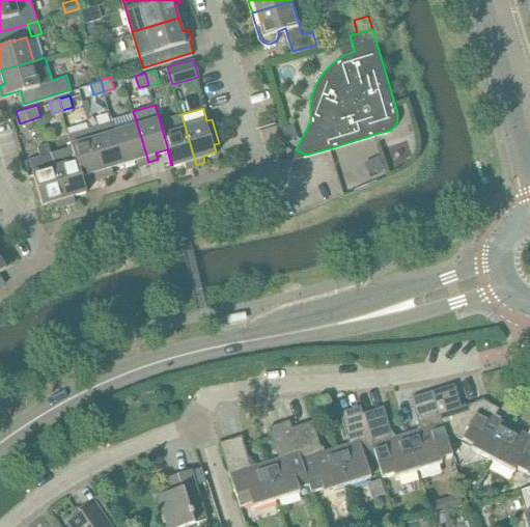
[(133,112),(112,118),(112,120),(115,130),(124,162),(137,158),(139,164),(148,162),(137,123),(133,112)]
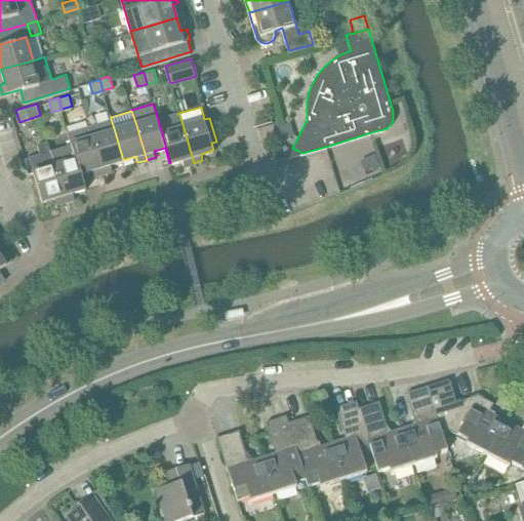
[(157,116),(170,163),(183,159),(185,165),(194,163),(179,114),(178,113),(158,119),(157,116)]
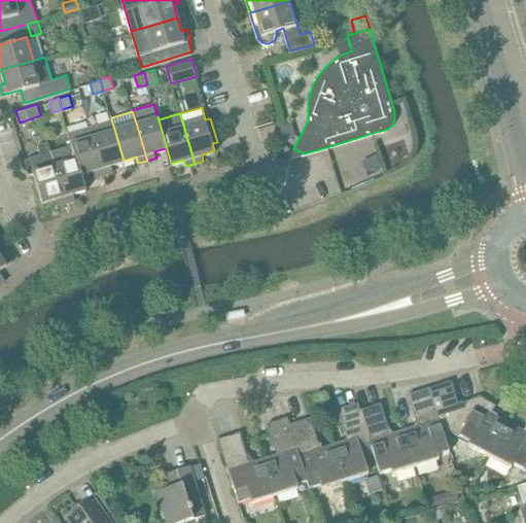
[(111,119),(91,126),(94,136),(104,173),(113,170),(111,164),(124,161),(114,129),(111,119)]
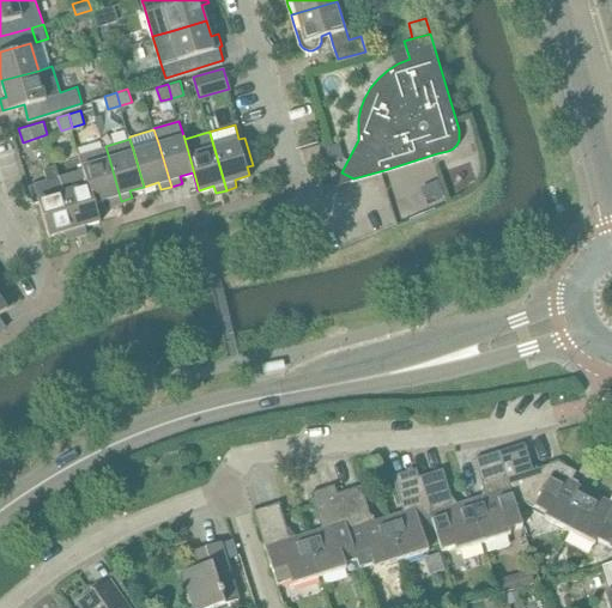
[(328,147),(332,162),(346,157),(341,144),(328,147)]
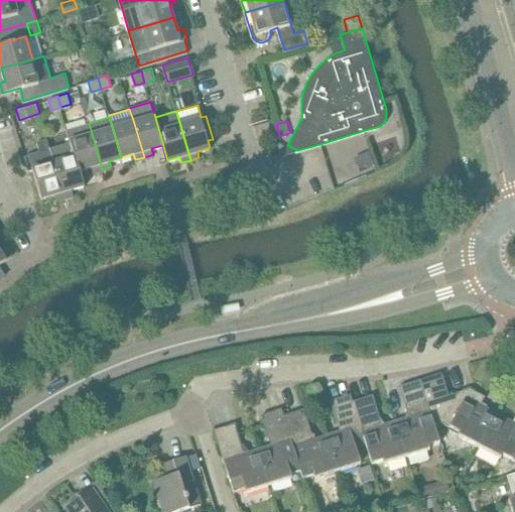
[(89,123),(67,129),(71,141),(75,154),(80,169),(92,165),(94,171),(102,169),(92,133),(89,123)]
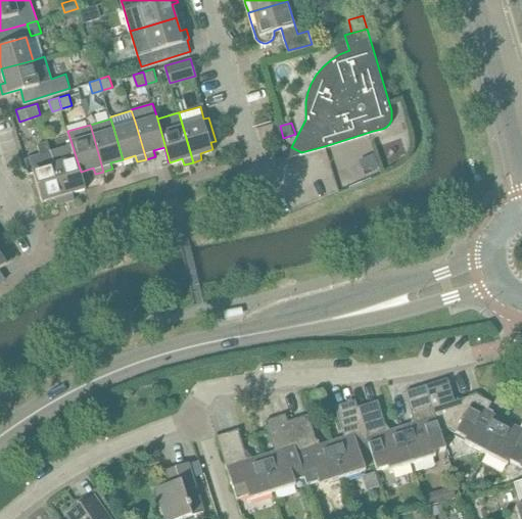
[(373,131),(328,145),(338,181),(381,162),(373,131)]
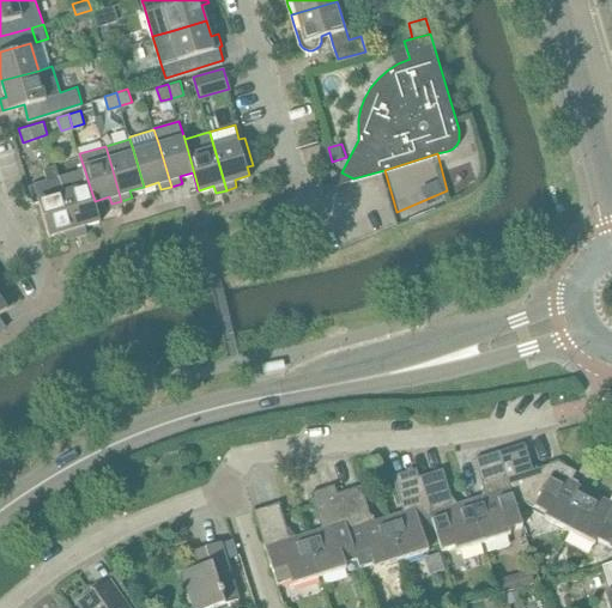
[(47,178),(29,184),(34,201),(40,199),(41,206),(49,235),(65,230),(67,237),(77,233),(65,190),(60,175),(56,163),(43,166),(47,178)]
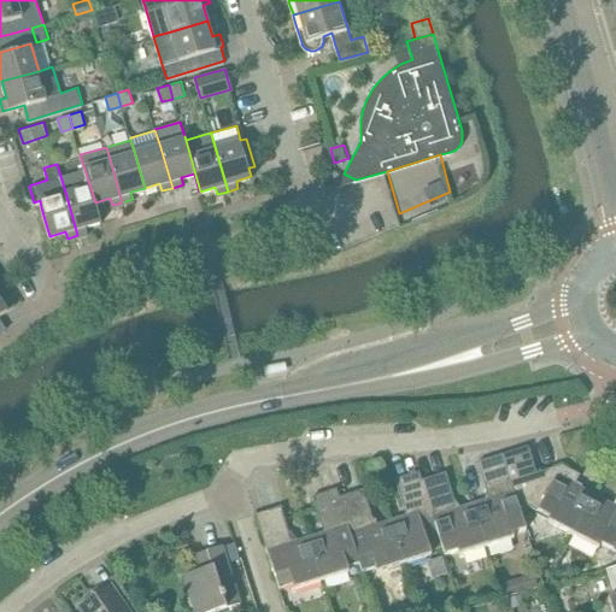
[(84,169),(60,176),(65,192),(77,235),(88,233),(86,225),(101,221),(95,202),(89,184),(84,169)]
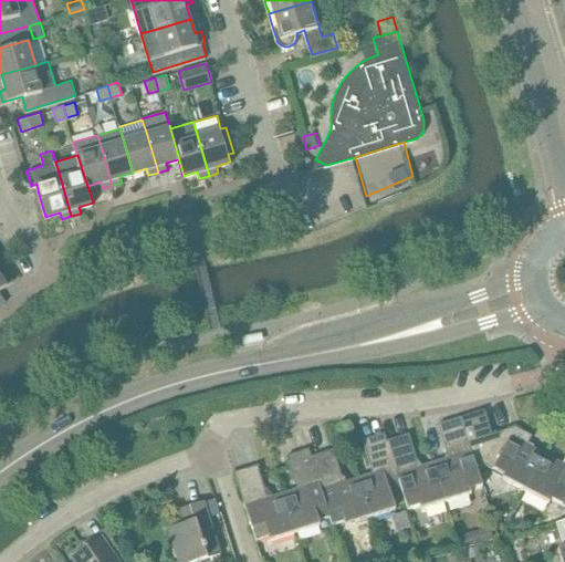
[(0,272),(0,288),(12,280),(7,271),(1,274),(0,272)]
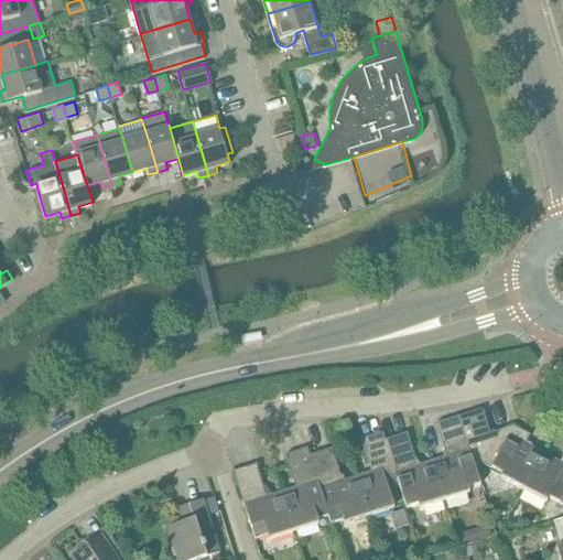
[(483,406),(459,413),(475,462),(482,460),(502,471),(501,474),(524,486),(543,450),(526,441),(530,432),(513,422),(490,430),(483,406)]
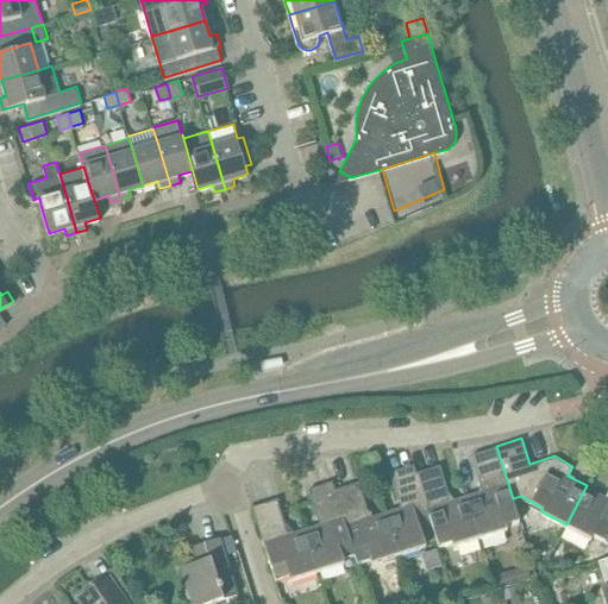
[(480,491),(468,495),(481,536),(508,528),(506,523),(520,520),(513,498),(496,446),(471,453),(480,479),(480,491)]
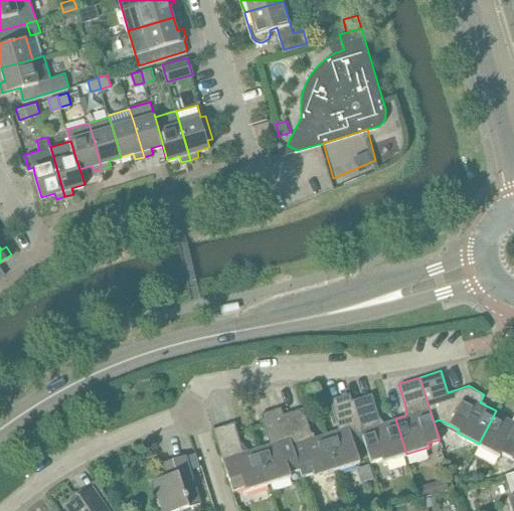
[(339,429),(326,433),(337,468),(360,461),(359,458),(369,455),(369,454),(352,398),(350,391),(330,397),(339,429)]
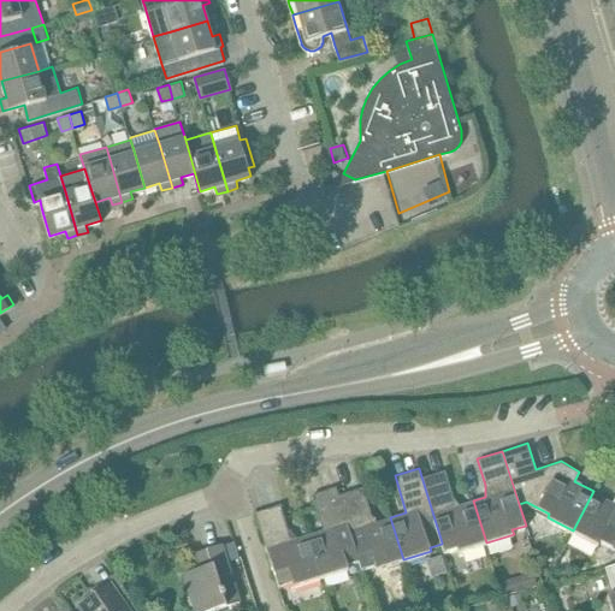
[(445,469),(421,476),(442,543),(442,544),(444,551),(457,547),(459,551),(486,543),(473,500),(461,504),(454,496),(445,469)]
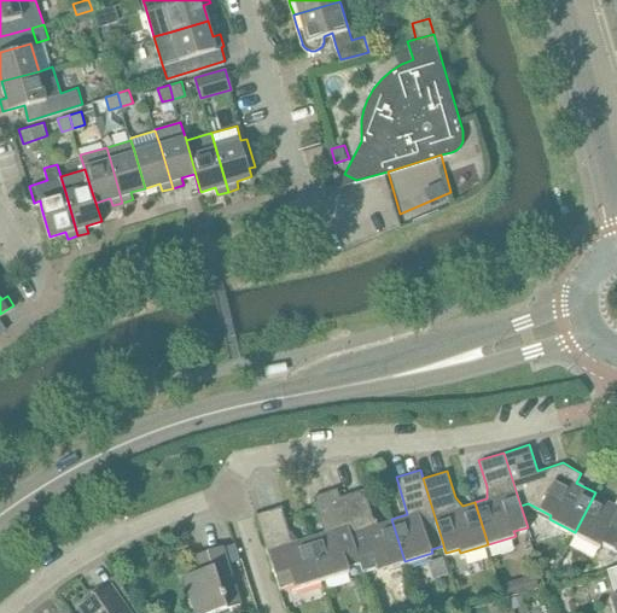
[(325,531),(309,536),(322,578),(350,570),(348,566),(360,562),(341,495),(338,486),(313,495),(325,531)]
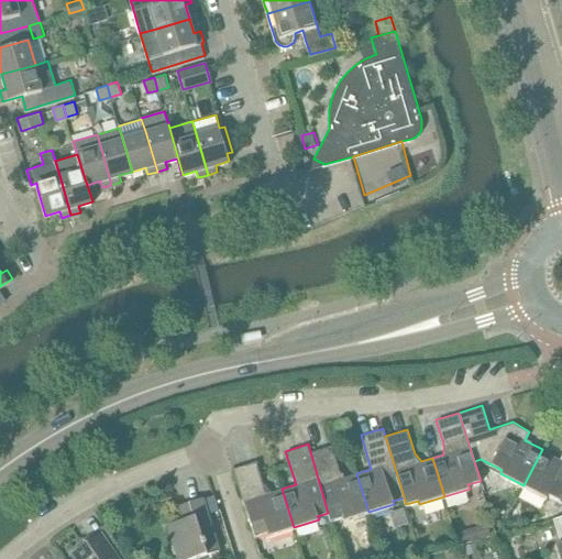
[(332,445),(310,451),(328,513),(330,521),(342,516),(343,521),(368,512),(356,473),(346,477),(340,469),(332,445)]
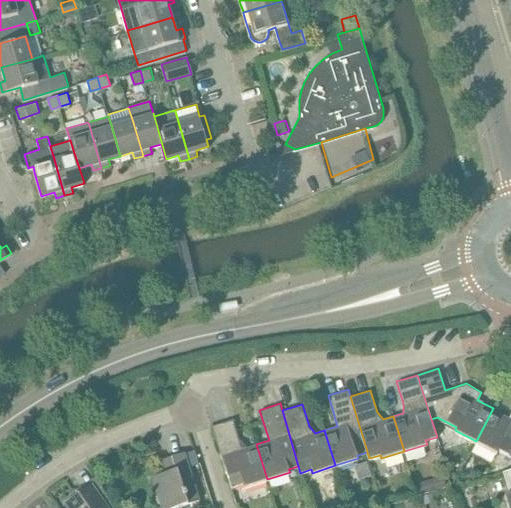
[(493,408),(476,441),(497,452),(499,449),(510,455),(510,414),(509,417),(493,408)]
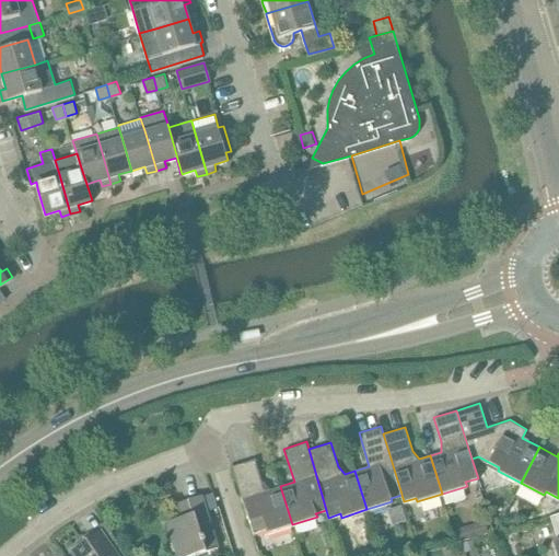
[(255,458),(232,465),(254,533),(266,529),(267,533),(292,524),(280,486),(269,489),(263,482),(255,458)]
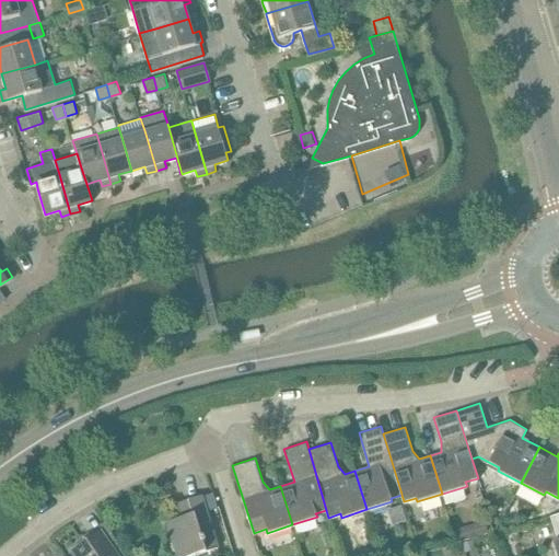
[(183,516),(166,521),(177,555),(185,555),(218,546),(201,494),(178,500),(183,516)]
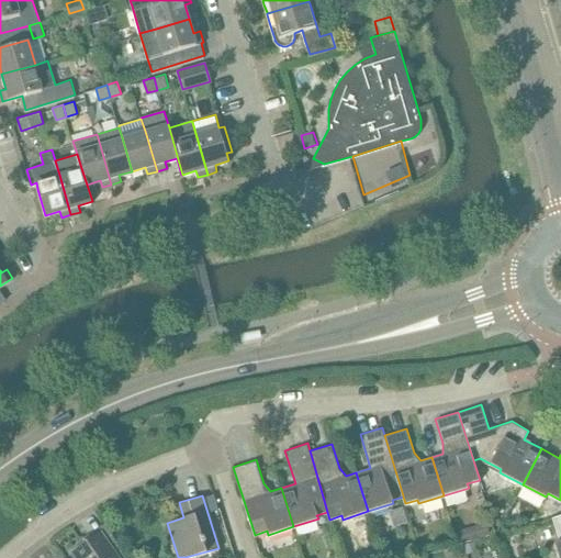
[(87,542),(73,551),(77,557),(126,557),(109,526),(87,542)]
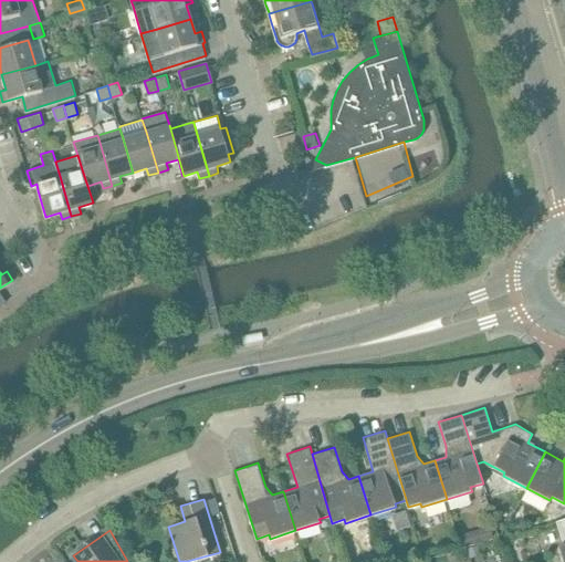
[(479,544),(467,548),(470,557),(481,553),(479,544)]
